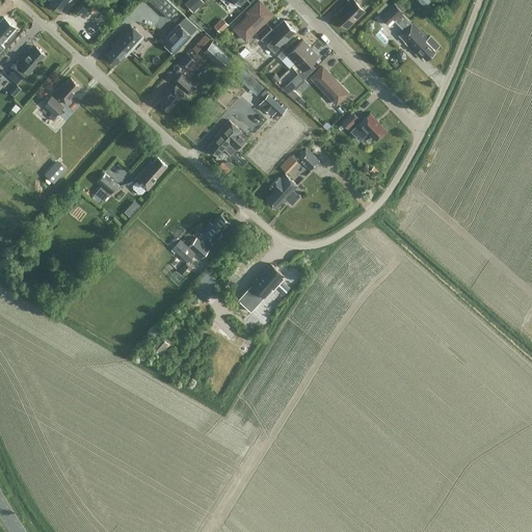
[(51,0),(52,0),(50,3),(58,10),(67,1),(69,2),(70,0),(51,0)]
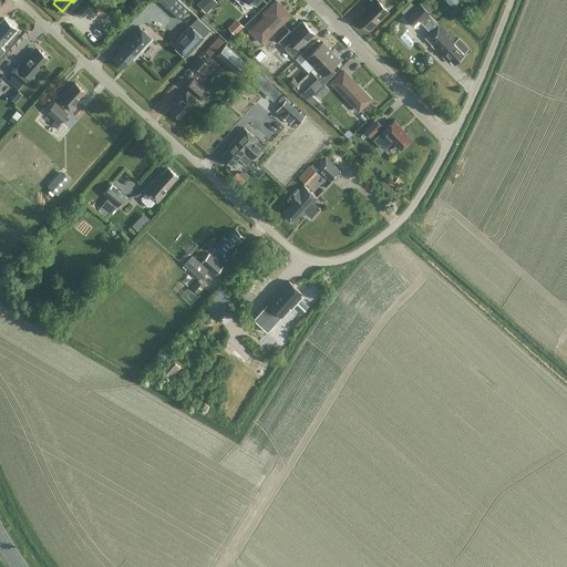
[(178,0),(171,0),(165,7),(179,19),(188,9),(178,0)]
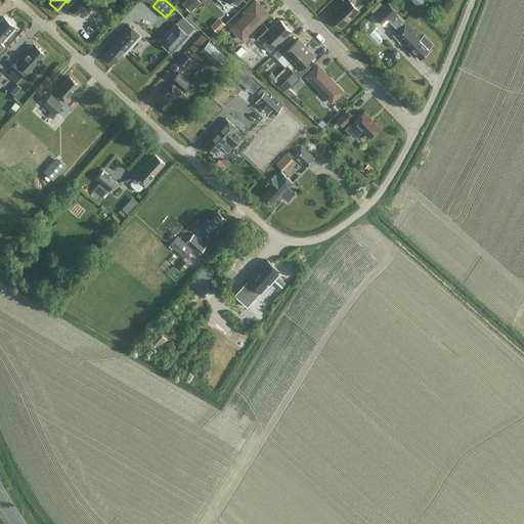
[(201,1),(199,0),(184,0),(182,3),(189,11),(201,1)]
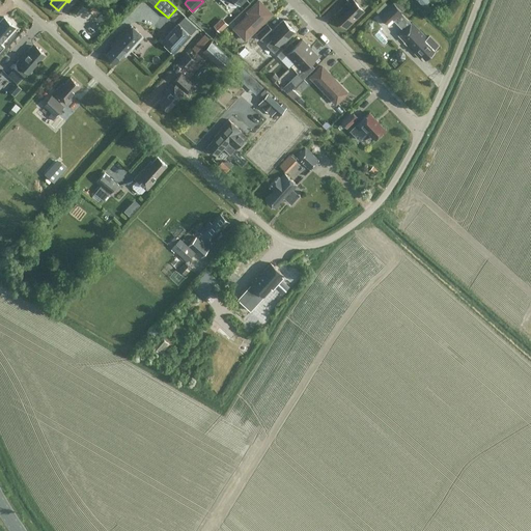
[(249,14),(233,28),(245,39),(258,27),(255,24),(269,10),(258,0),(247,11),(249,14)]
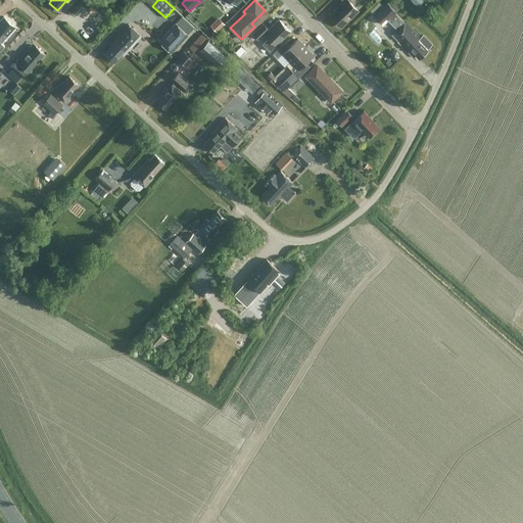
[(341,0),(343,1),(329,15),(340,28),(358,10),(347,0),(341,0)]
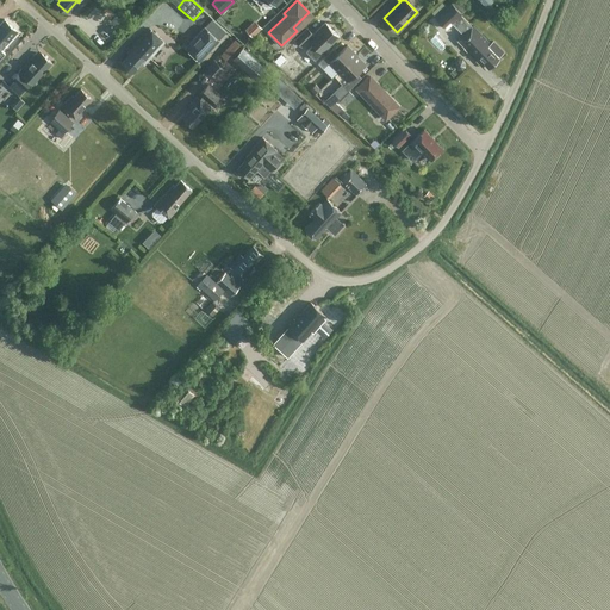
[(460,14),(465,10),(455,0),(454,0),(436,18),(446,29),(452,23),(464,35),(458,41),(465,48),(481,67),(484,64),(489,68),(499,57),(498,57),(503,51),(493,41),(490,44),(473,25),(472,26),(460,14)]
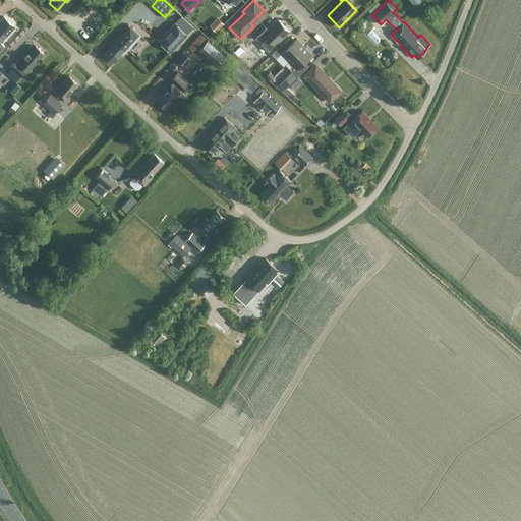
[(378,2),(368,10),(371,13),(372,14),(379,8),(381,6),(378,2)]
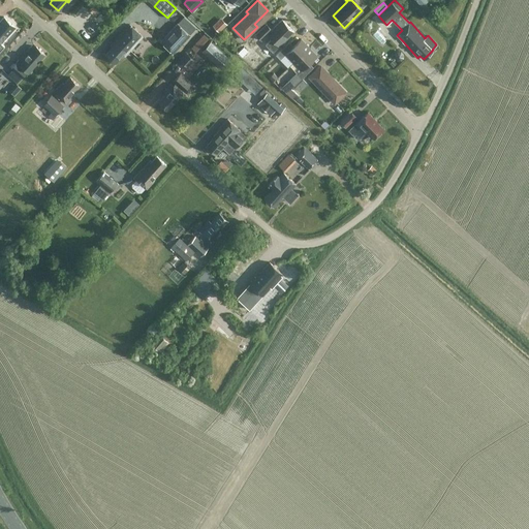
[(0,51),(4,45),(0,42),(1,41),(9,33),(14,27),(4,17),(0,21),(0,51)]
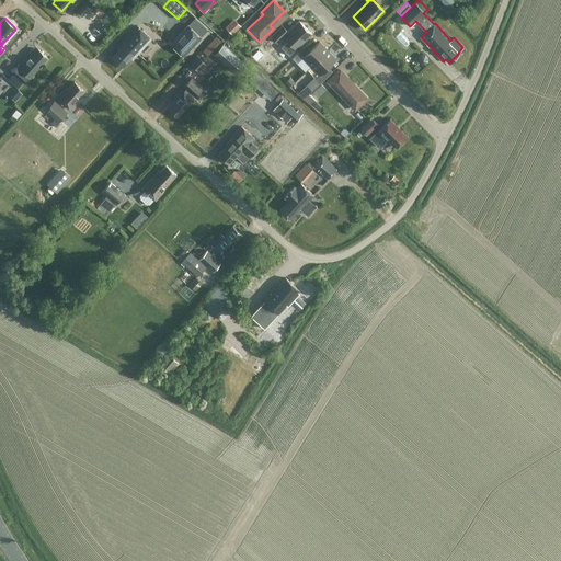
[(225,26),(231,34),(241,25),(235,19),(225,26)]
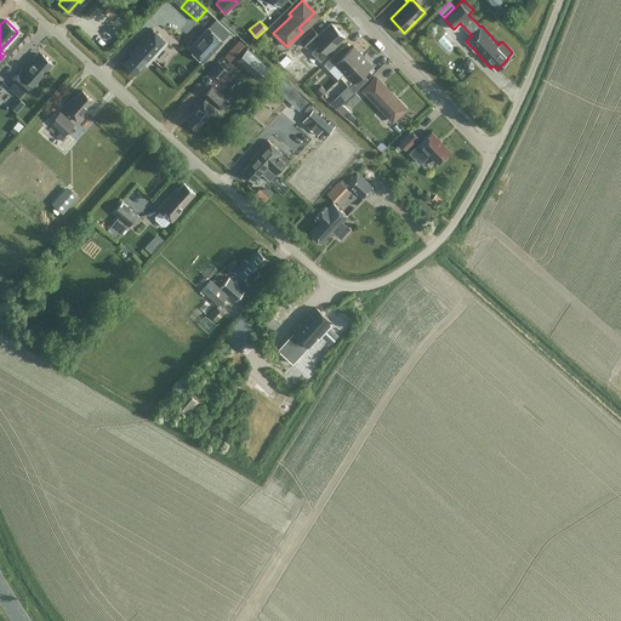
[(312,52),(320,61),(345,36),(331,23),(319,34),(313,28),(300,40),(306,47),(314,40),(319,45),(312,52)]
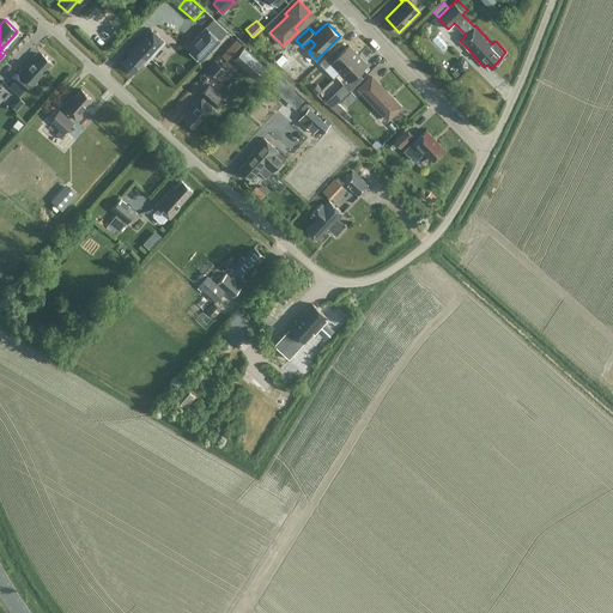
[(220,40),(206,26),(186,48),(200,61),(220,40)]
